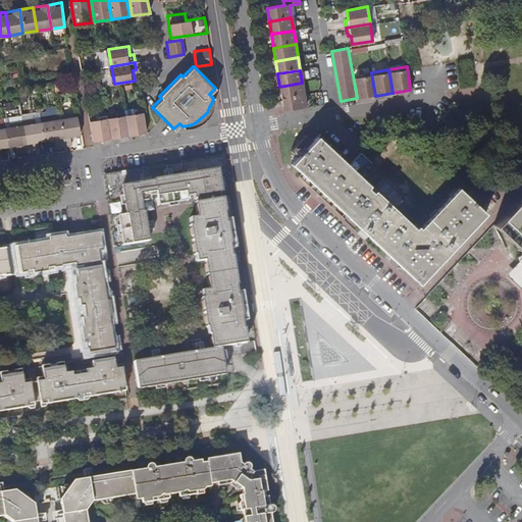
[(371,72),(354,75),(358,99),(375,96),(371,72)]
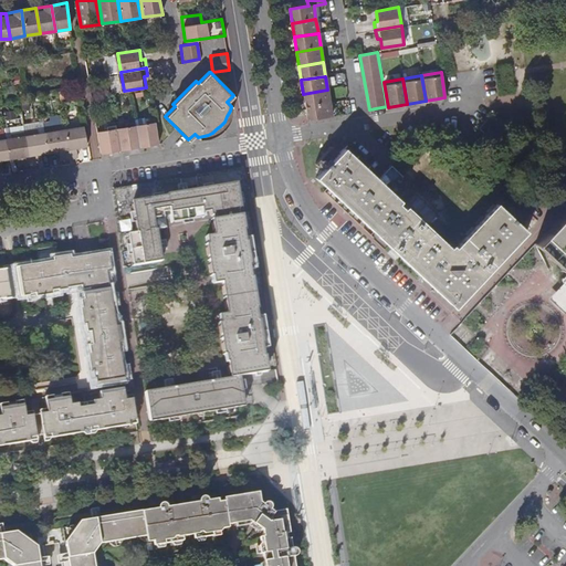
[(329,104),(327,90),(303,94),(305,108),(329,104)]
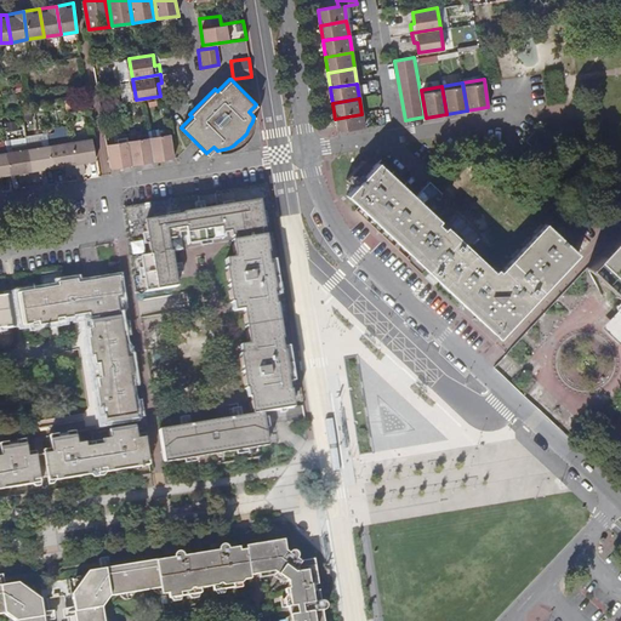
[(364,127),(362,114),(335,119),(337,131),(364,127)]
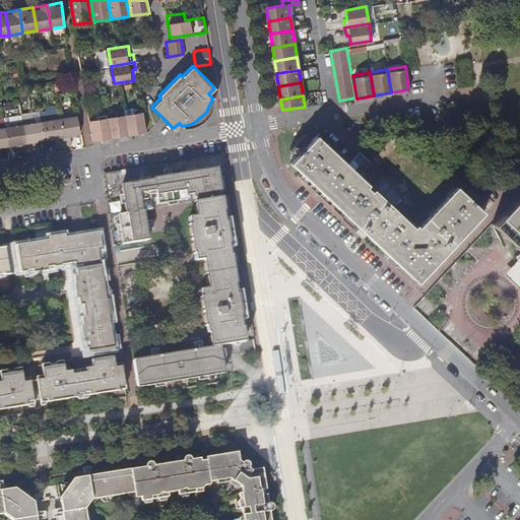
[(134,113),(124,115),(127,135),(145,132),(141,109),(134,110),(134,113)]
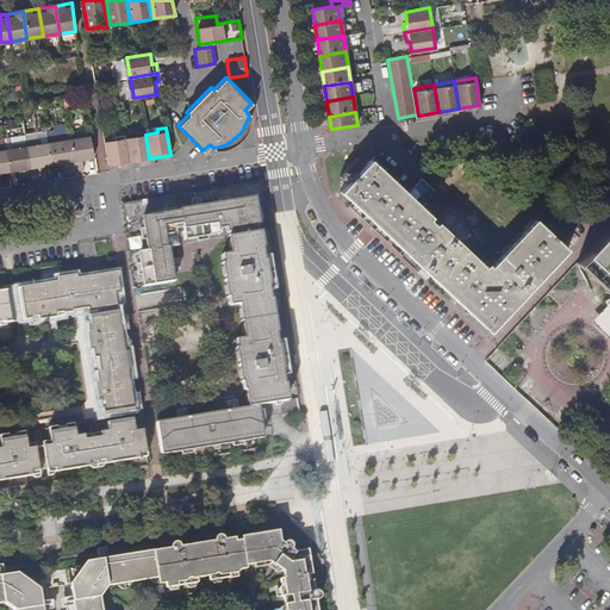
[(136,136),(125,138),(129,161),(149,159),(145,135),(145,131),(135,132),(136,136)]
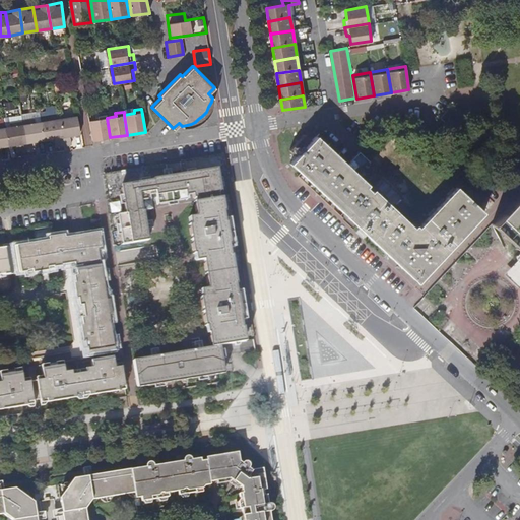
[(70,136),(81,134),(78,116),(71,117),(70,114),(58,116),(63,146),(71,145),(70,136)]
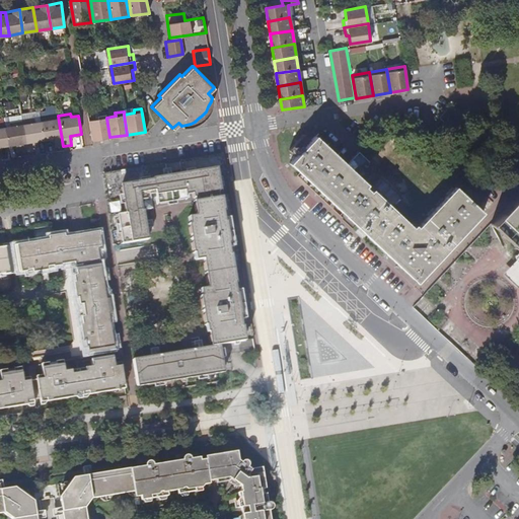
[(97,119),(89,121),(92,140),(109,137),(106,118),(105,115),(97,116),(97,119)]
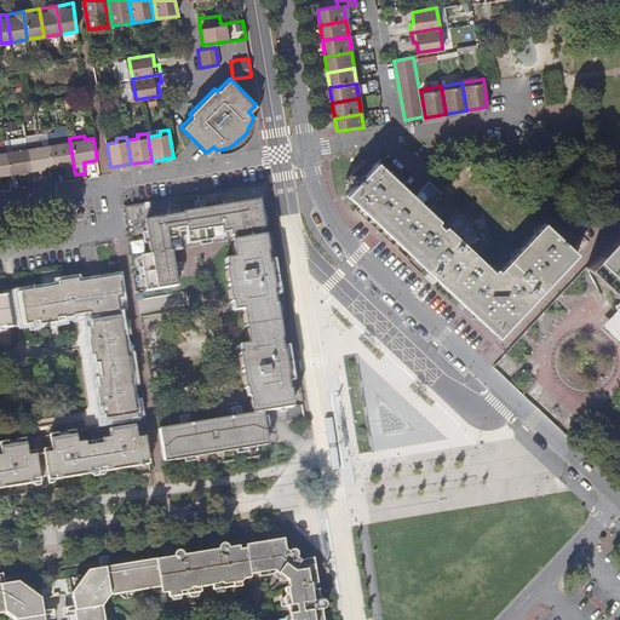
[(67,176),(75,174),(69,138),(57,139),(58,144),(49,145),(52,168),(65,166),(67,176)]
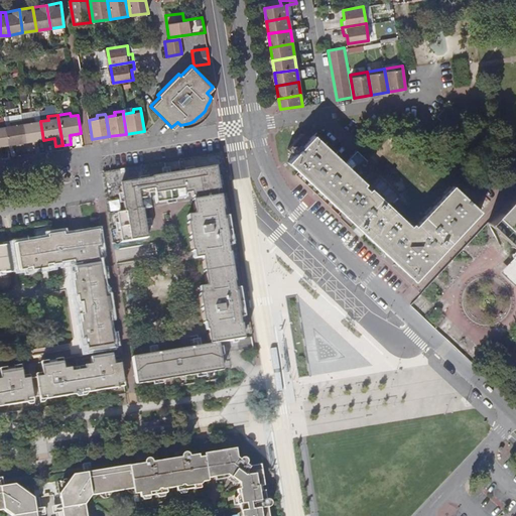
[(34,141),(43,140),(40,121),(35,122),(34,119),(22,120),(27,151),(36,149),(34,141)]
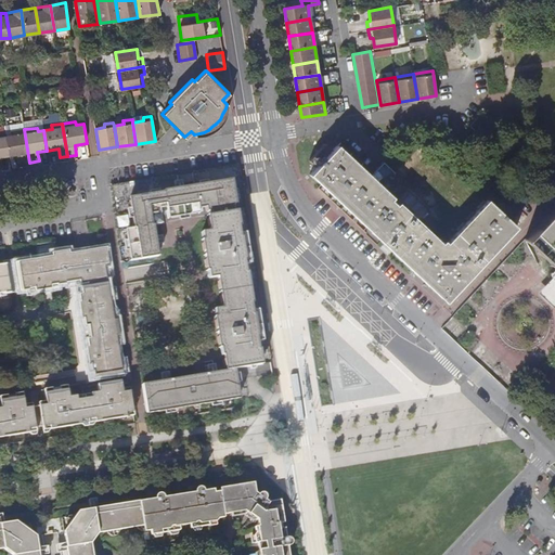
[(22,164),(29,163),(24,129),(13,131),(14,136),(7,137),(9,156),(21,155),(22,164)]
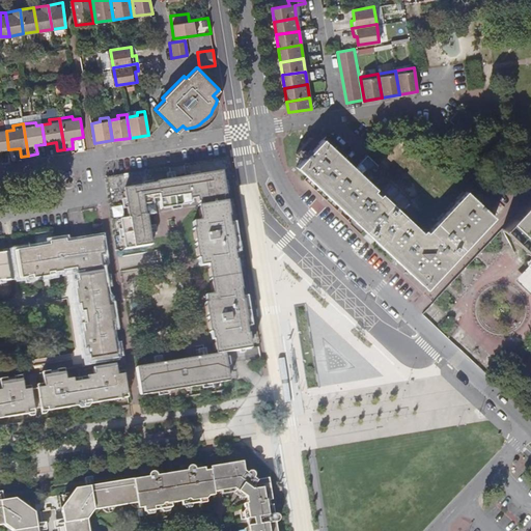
[(0,150),(8,149),(6,131),(0,131),(0,150)]
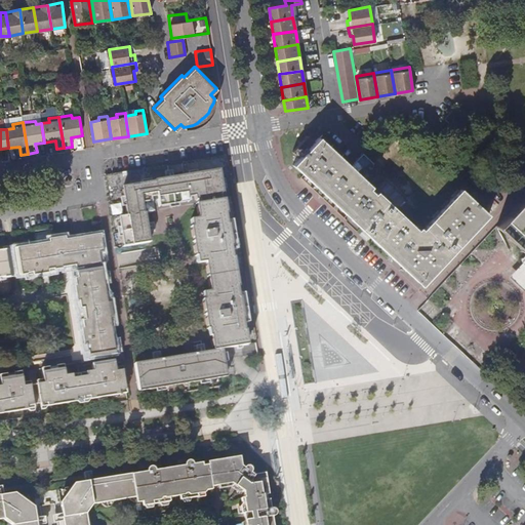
[(345,214),(356,203),(360,207),(356,213),(378,236),(380,234),(398,250),(401,247),(407,253),(412,248),(420,255),(436,240),(440,244),(441,244),(446,248),(483,209),(461,189),(422,230),(419,227),(416,230),(376,192),(374,194),(369,190),(371,188),(318,136),(314,142),(308,135),(292,152),(294,153),(290,157),(294,162),(292,165),(345,214)]
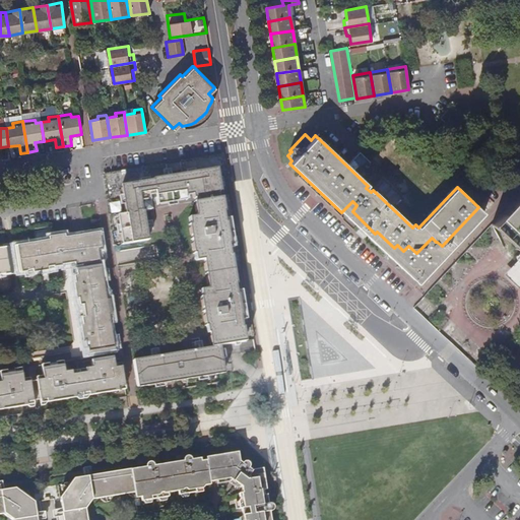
[(211,348),(133,361),(138,388),(225,374),(220,346),(244,342),(241,324),(239,325),(239,320),(246,319),(242,290),(234,291),(233,286),(235,286),(230,254),(228,254),(226,249),(235,248),(230,218),(222,220),(221,215),(222,215),(220,198),(219,198),(218,195),(219,195),(216,173),(215,173),(214,169),(153,179),(154,183),(121,188),(125,214),(117,215),(122,245),(148,241),(143,212),(150,211),(149,205),(151,204),(149,193),(155,192),(157,205),(187,200),(187,196),(192,195),(193,198),(195,198),(195,202),(194,202),(196,216),(189,217),(190,224),(188,225),(193,255),(195,255),(196,261),(203,260),(207,288),(200,289),(201,297),(200,297),(205,331),(207,331),(207,333),(208,333),(211,348)]
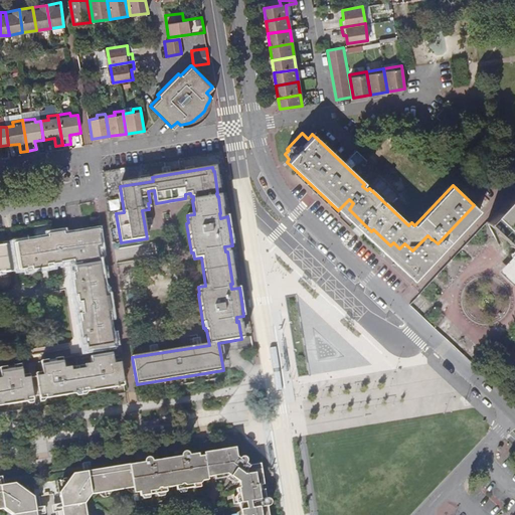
[(514,192),(487,223),(512,245),(514,241),(514,192)]
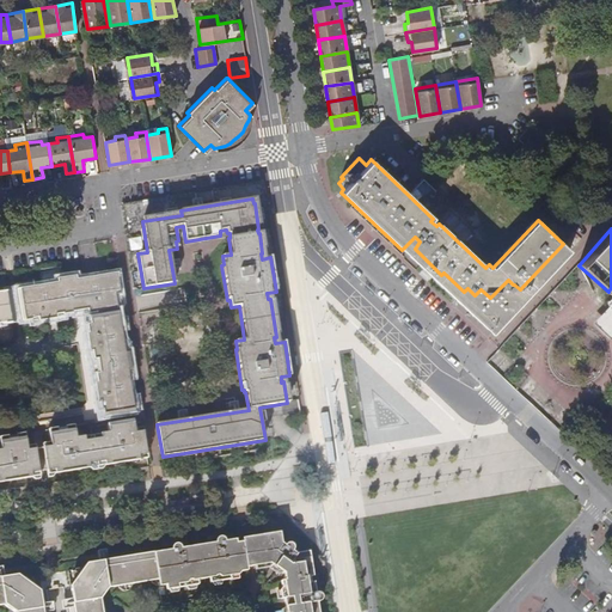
[(402,250),(491,334),(570,250),(563,244),(520,289),(514,285),(513,285),(508,280),(490,298),(481,289),(475,295),(467,288),(464,292),(444,273),(441,275),(415,249),(420,242),(415,237),(402,250)]
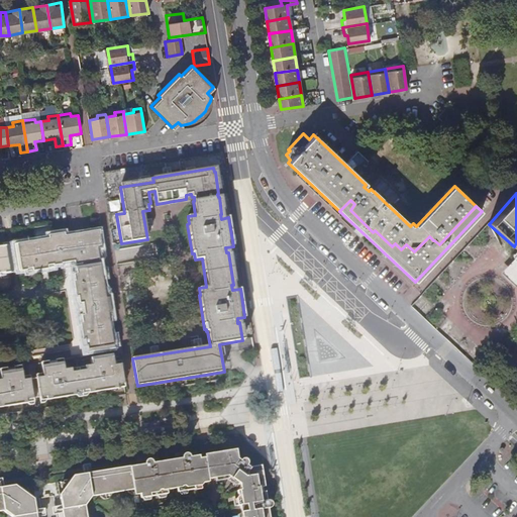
[(33,271),(40,269),(39,266),(46,265),(62,263),(82,259),(83,268),(76,269),(77,274),(75,274),(76,281),(74,282),(75,289),(78,288),(78,295),(83,323),(84,329),(82,330),(83,337),(85,337),(87,351),(114,346),(98,248),(102,248),(99,226),(48,234),(49,238),(14,243),(19,270),(25,270),(25,269),(32,268),(33,271)]
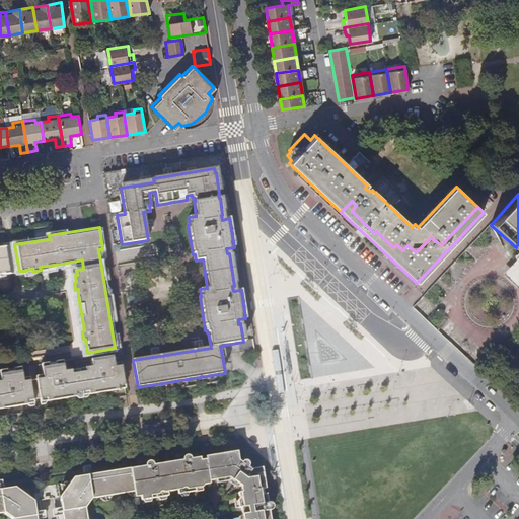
[(0,273),(3,273),(4,274),(13,272),(9,245),(0,246),(0,273)]
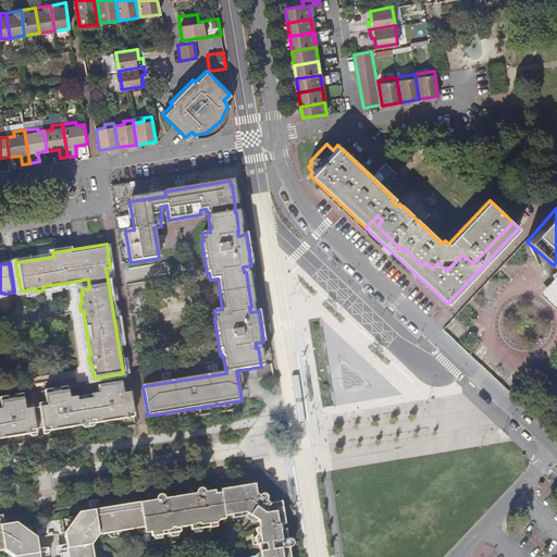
[(70,397),(69,388),(66,390),(65,386),(61,386),(61,388),(52,390),(52,387),(47,388),(48,393),(45,393),(47,405),(39,406),(42,428),(50,426),(50,430),(82,424),(82,421),(96,419),(96,422),(127,417),(126,413),(133,412),(130,392),(123,393),(121,381),(98,384),(99,392),(91,393),(91,398),(78,400),(77,395),(70,397)]
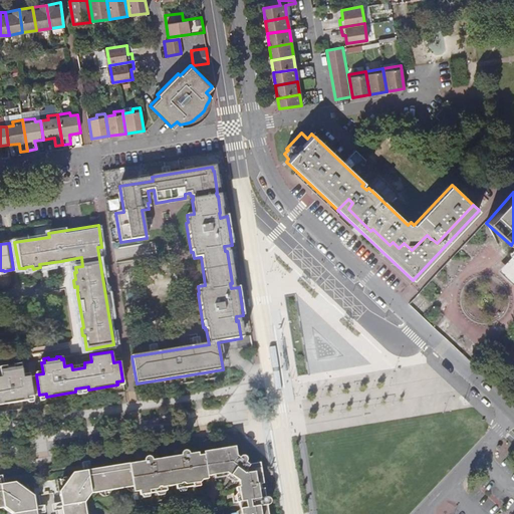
[(19,366),(19,362),(15,363),(14,364),(8,365),(7,364),(3,365),(3,369),(0,369),(1,376),(0,376),(0,404),(27,400),(27,397),(33,396),(30,375),(24,376),(22,366),(19,366)]
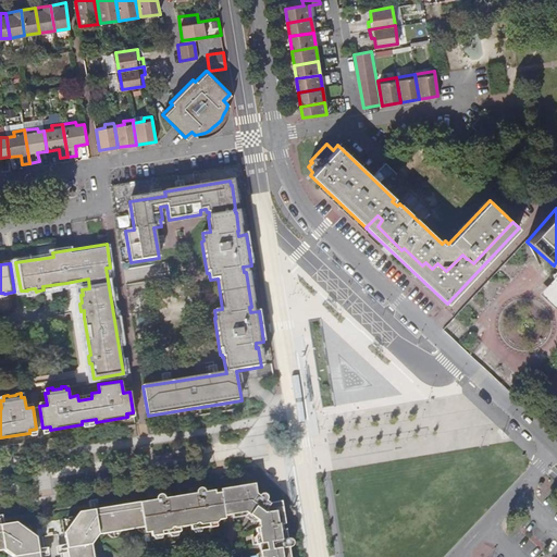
[(287,540),(281,502),(270,504),(265,502),(267,499),(267,497),(265,496),(264,495),(262,495),(261,495),(260,495),(258,496),(256,494),(254,484),(207,492),(206,491),(202,489),(197,489),(195,492),(195,494),(164,498),(163,496),(162,496),(160,495),(159,496),(157,496),(157,497),(156,498),(156,499),(139,503),(144,527),(147,549),(151,548),(164,546),(162,535),(180,532),(180,528),(190,525),(192,531),(209,528),(209,524),(217,523),(219,521),(224,520),(224,517),(246,512),(258,522),(259,528),(256,528),(257,535),(255,537),(256,545),(258,544),(260,556),(289,556),(288,548),(291,547),(292,546),(292,544),(292,542),(291,541),(289,541),(287,540)]
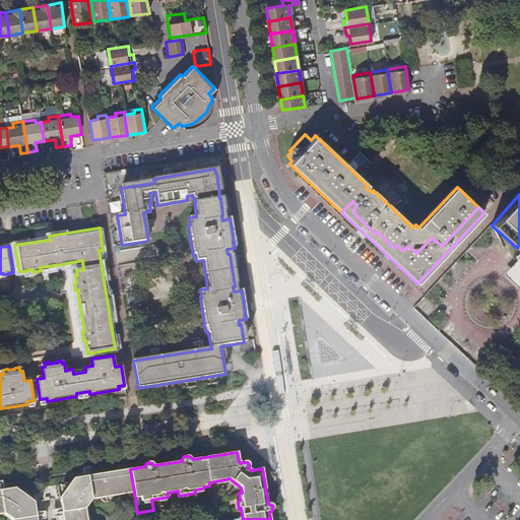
[(73,477),(70,482),(61,497),(91,492),(92,499),(134,492),(130,469),(130,468),(73,477)]
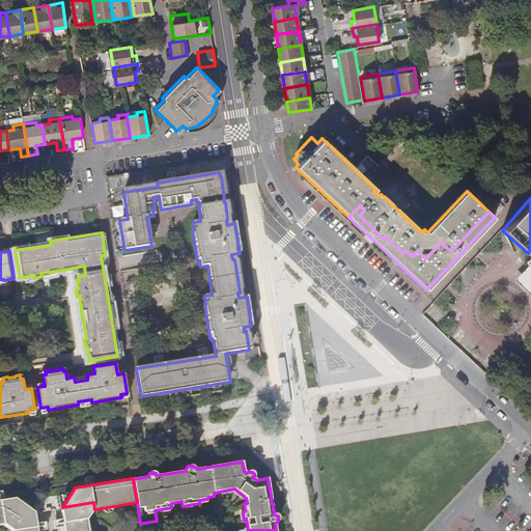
[(72,493),(20,501),(33,511),(34,511),(62,507),(72,493)]
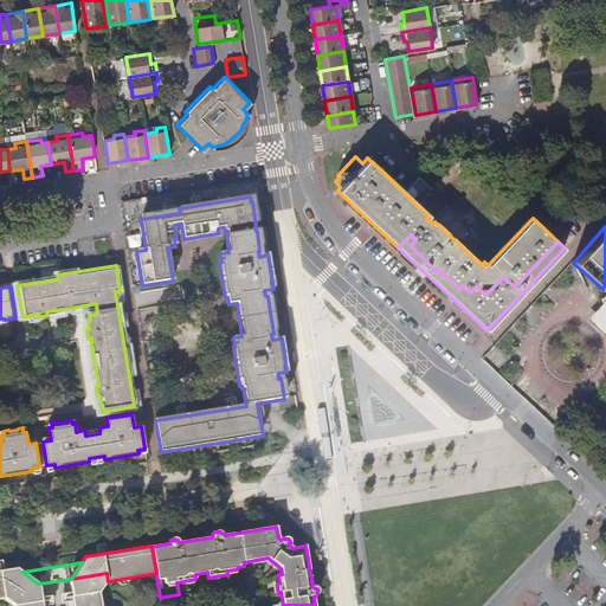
[(4,590),(38,584),(23,572),(18,568),(0,571),(0,598),(4,598),(4,590)]
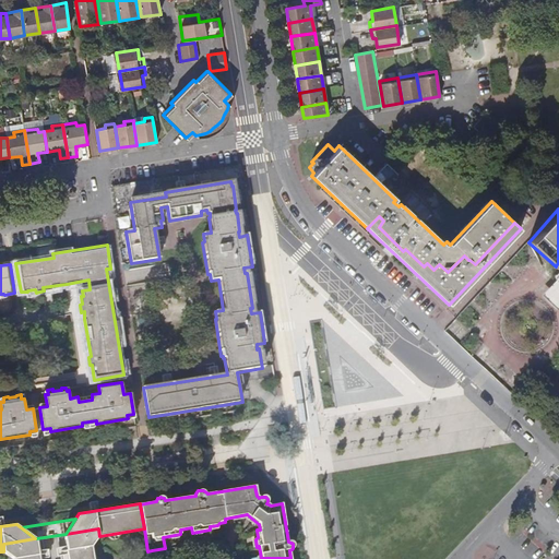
[(66,534),(68,550),(93,546),(99,536),(98,528),(66,534)]
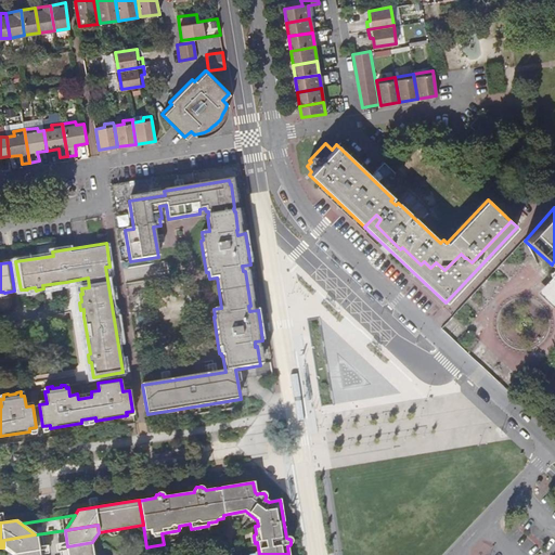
[(3,547),(14,554),(39,551),(36,534),(35,534),(3,540),(3,547)]
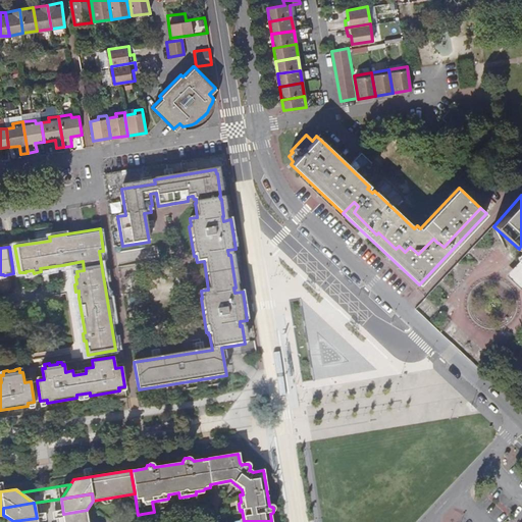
[(88,521),(87,510),(63,514),(57,515),(57,521),(88,521)]
